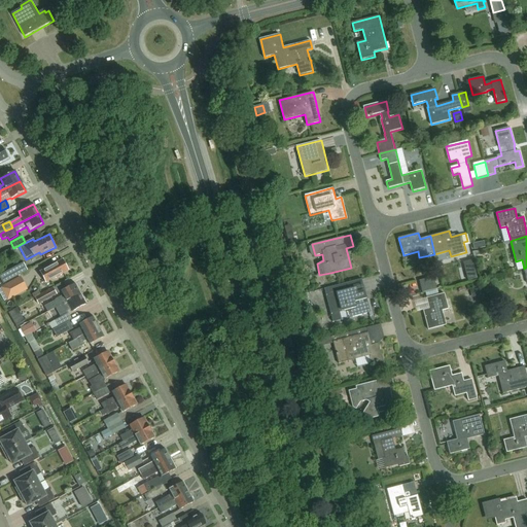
[(70,271),(64,259),(40,273),(46,283),(70,271)]
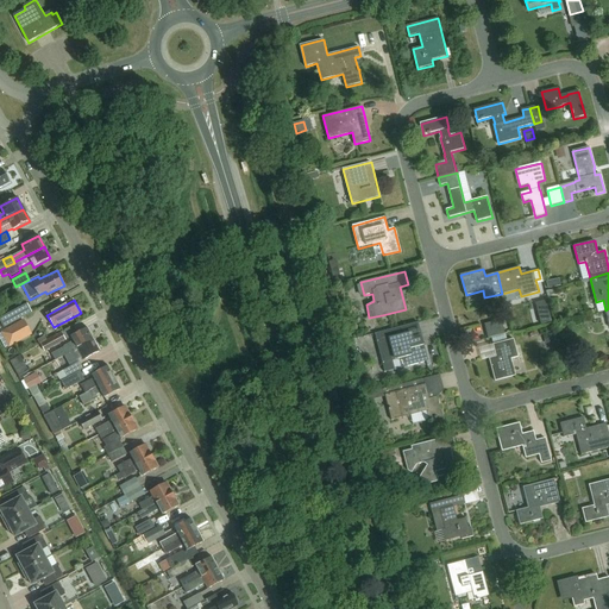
[(545,301),(534,303),(540,325),(551,322),(545,301)]
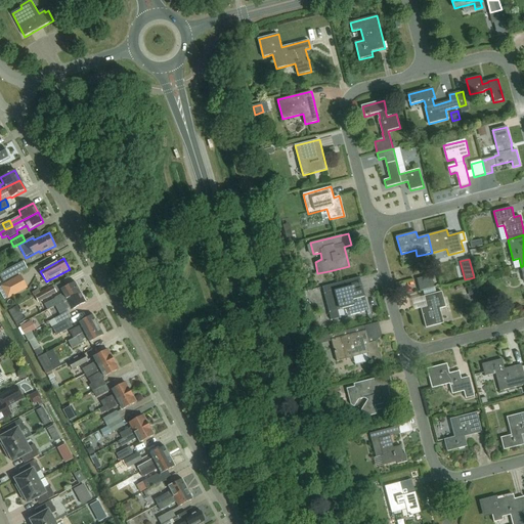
[(11,278),(17,275),(28,269),(24,262),(0,274),(0,276),(3,282),(11,278)]
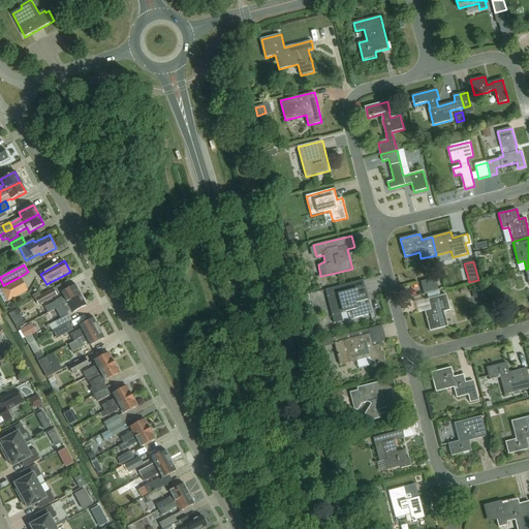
[(424,293),(439,289),(435,277),(421,281),(424,293)]
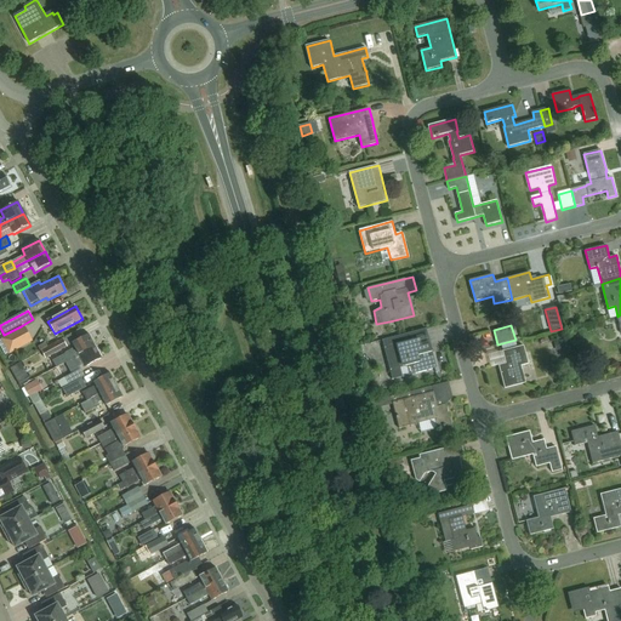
[(427,329),(382,341),(385,348),(391,371),(414,365),(416,374),(437,369),(432,352),(431,345),(427,329)]
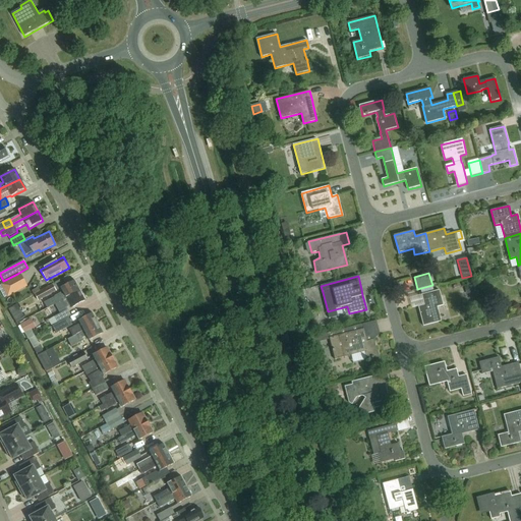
[(8,297),(19,290),(12,278),(1,285),(8,297)]
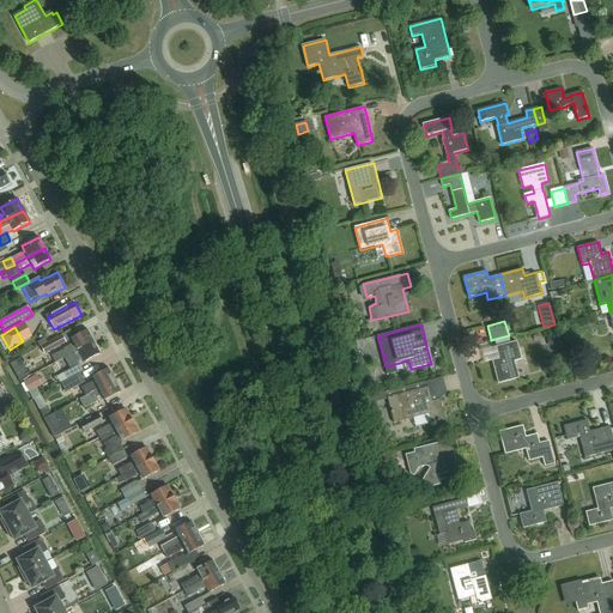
[(66,358),(95,343),(89,331),(71,339),(74,345),(53,356),(56,363),(66,358)]
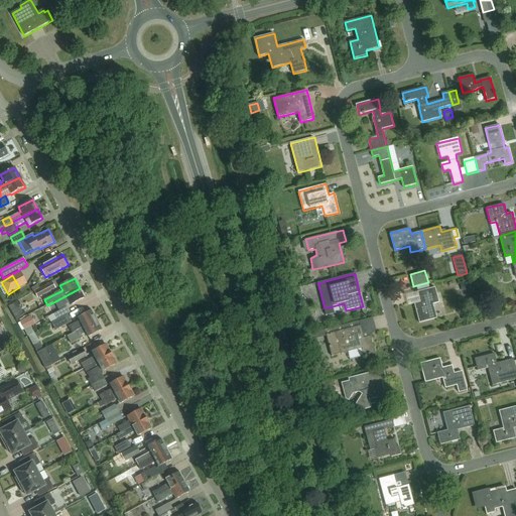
[(38,298),(56,288),(52,282),(35,292),(38,298)]
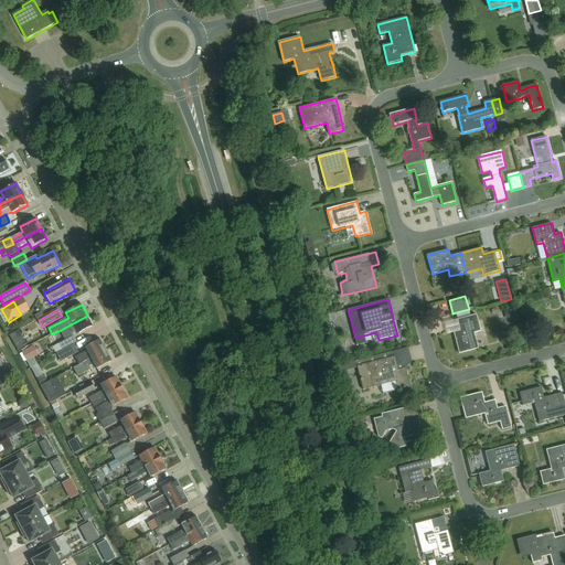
[(475,333),(481,331),(477,315),(470,316),(469,310),(456,313),(460,331),(454,332),(459,353),(478,349),(475,333)]
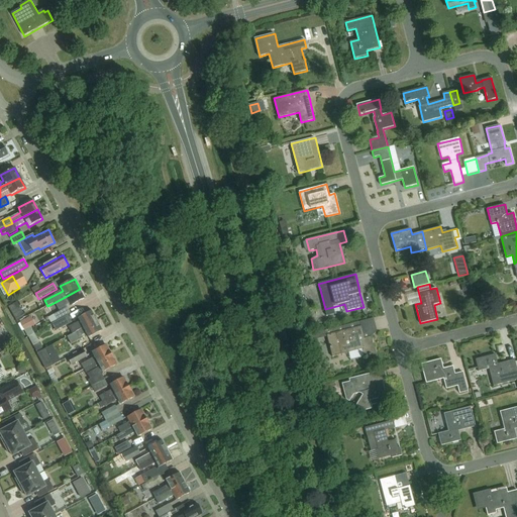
[(468,284),(461,285),(462,293),(470,291),(468,284)]
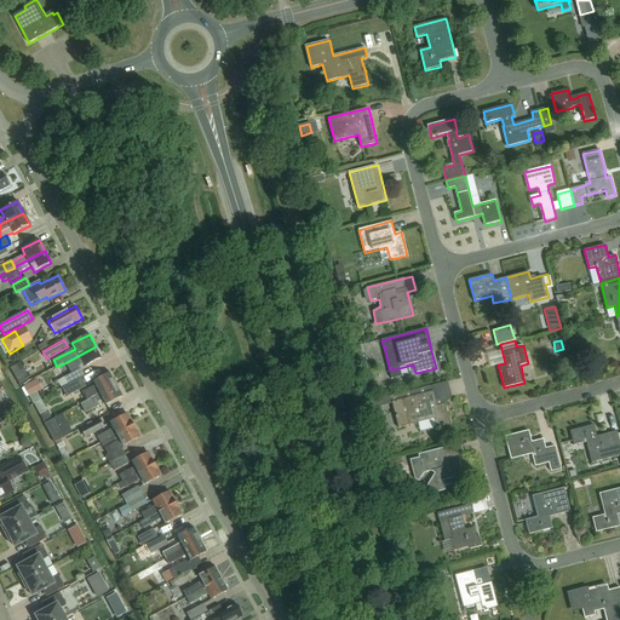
[(96,346),(67,362),(69,367),(81,360),(85,367),(103,357),(96,346)]
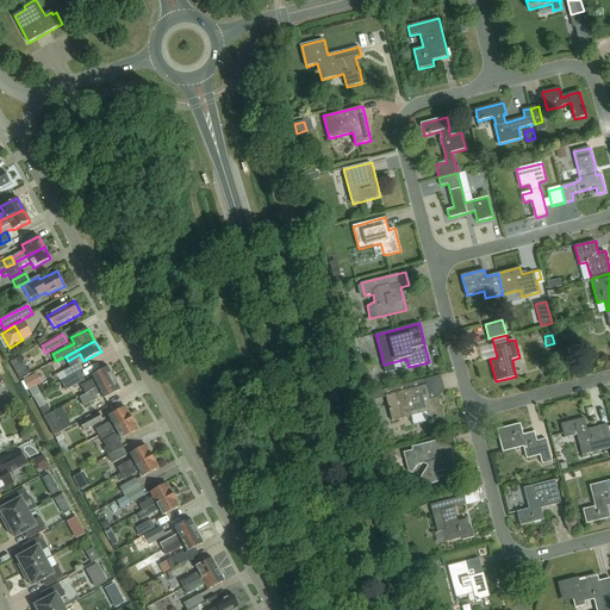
[(20,356),(11,362),(19,378),(29,372),(20,356)]
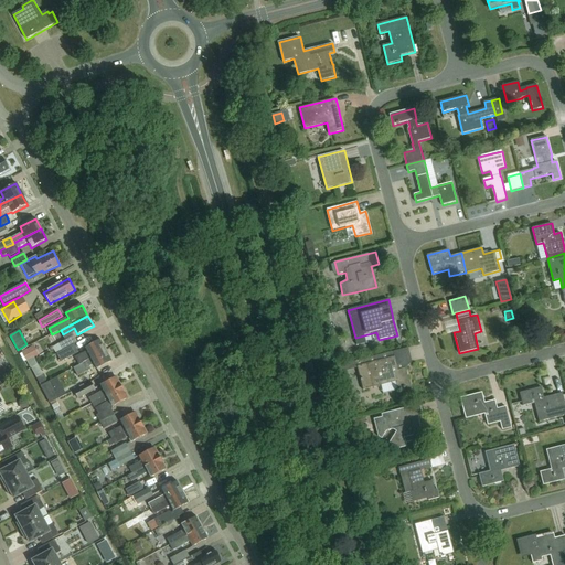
[(57,354),(59,353),(78,342),(75,336),(53,347),(57,354)]
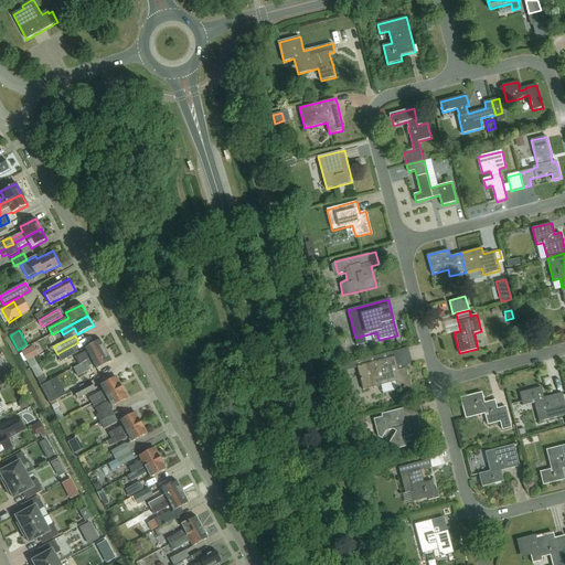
[(80,365),(107,350),(100,340),(85,348),(87,351),(75,358),(80,365)]
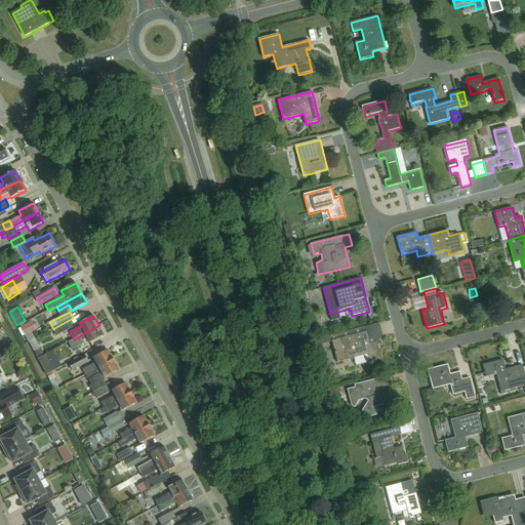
[(36,329),(32,320),(21,326),(25,335),(36,329)]
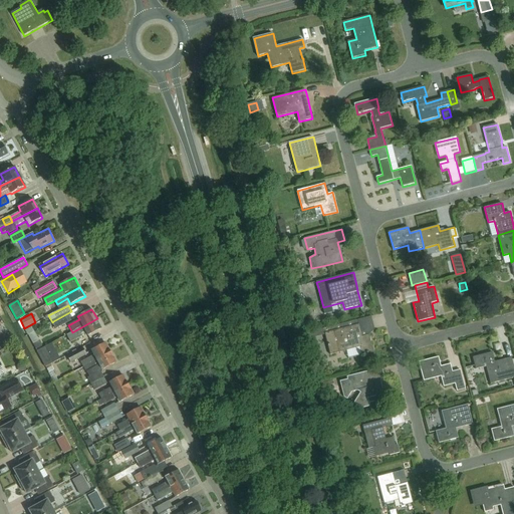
[(57,328),(72,319),(69,313),(53,321),(57,328)]
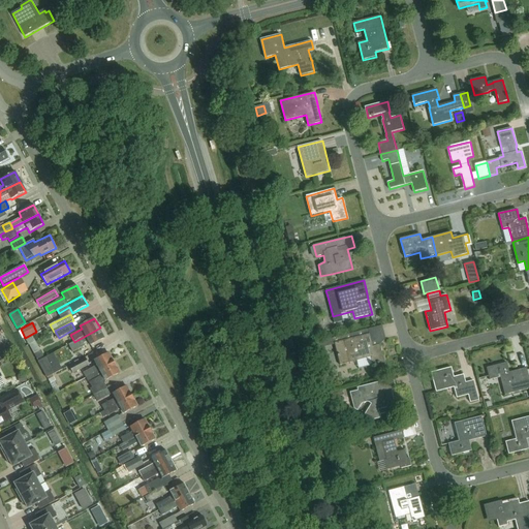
[(100,328),(74,342),(69,345),(73,352),(85,346),(84,344),(88,342),(91,346),(105,338),(100,328)]
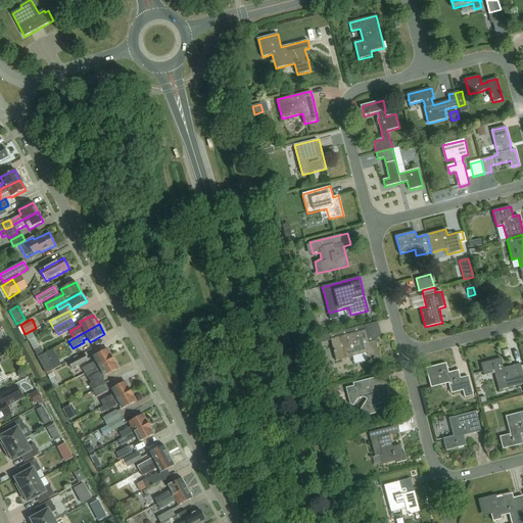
[(364,326),(314,338),(315,343),(321,341),(321,343),(331,340),(336,361),(351,357),(366,353),(368,362),(369,362),(380,359),(376,340),(368,342),(364,326)]
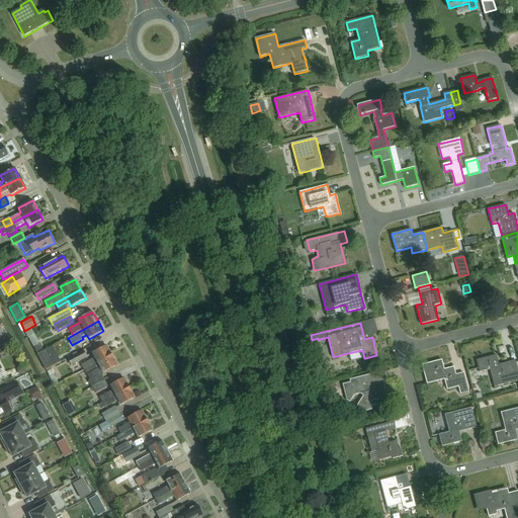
[(42,349),(35,334),(29,337),(37,351),(42,349)]
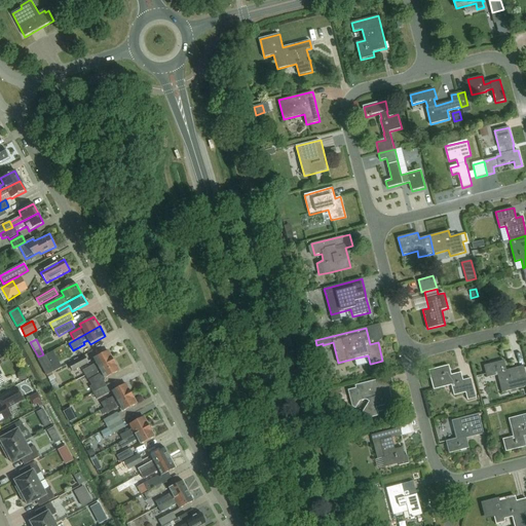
[(85,376),(114,361),(108,350),(94,359),(96,364),(83,371),(85,376)]
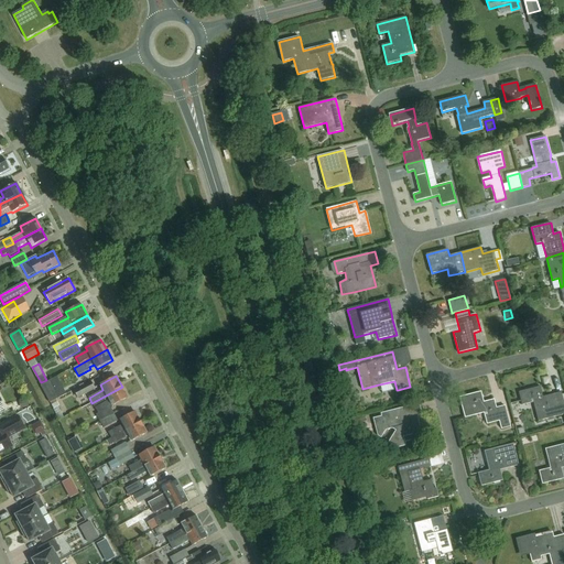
[(50,403),(60,398),(50,380),(40,386),(50,403)]
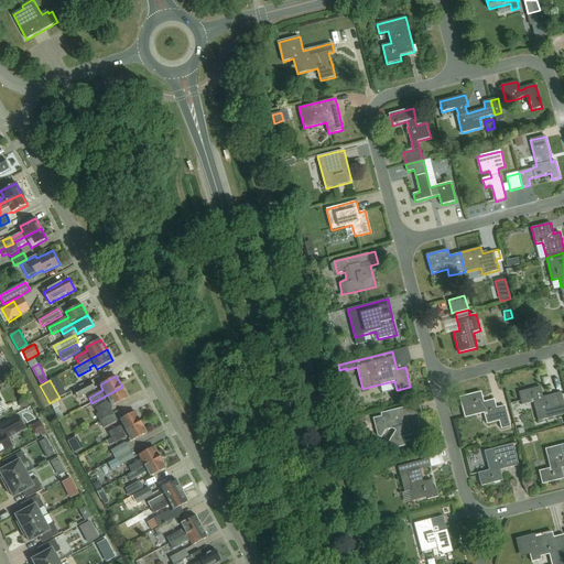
[(78,399),(95,389),(91,381),(74,390),(78,399)]
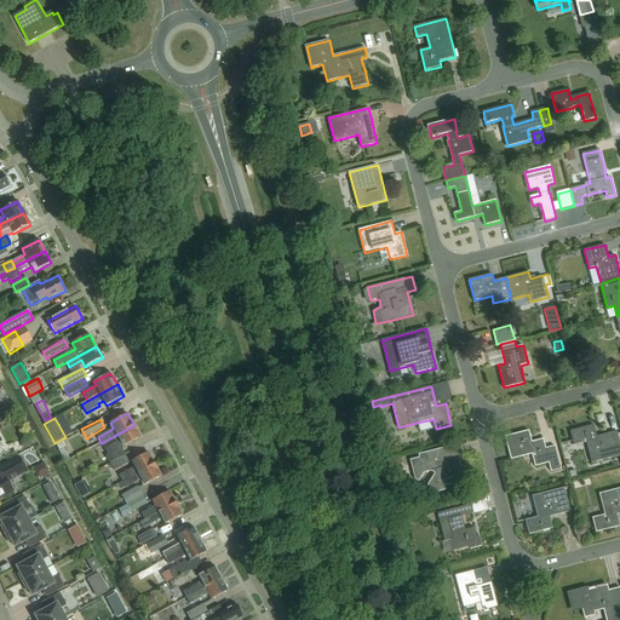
[(619,445),(616,431),(608,432),(597,436),(595,424),(570,430),(574,445),(586,441),(592,463),(619,455),(619,445)]
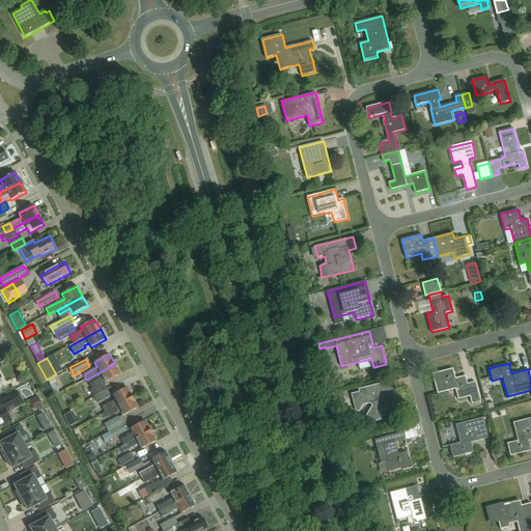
[(104,384),(108,382),(120,374),(115,364),(86,380),(92,390),(90,391),(91,392),(87,394),(90,399),(94,397),(108,390),(104,384)]
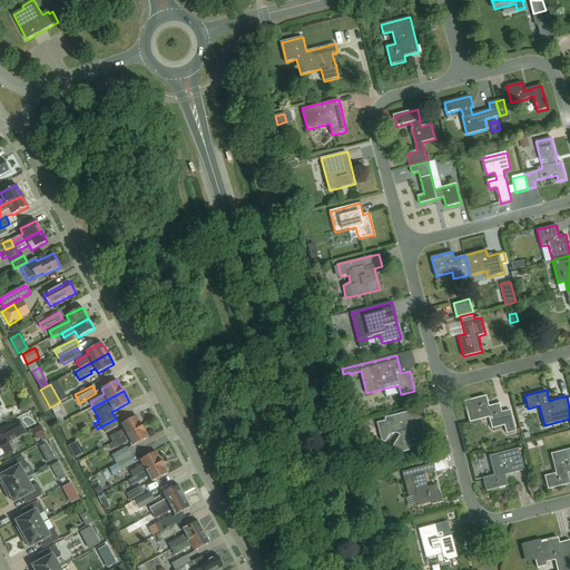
[(470,422),(489,418),(492,429),(504,425),(507,434),(516,432),(510,411),(502,413),(500,404),(490,406),(487,395),(464,401),(470,422)]
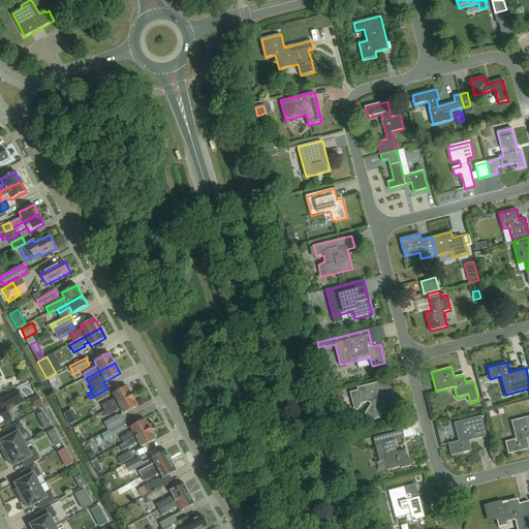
[(53,375),(48,378),(49,379),(51,383),(55,381),(56,381),(55,379),(54,377),(53,375)]
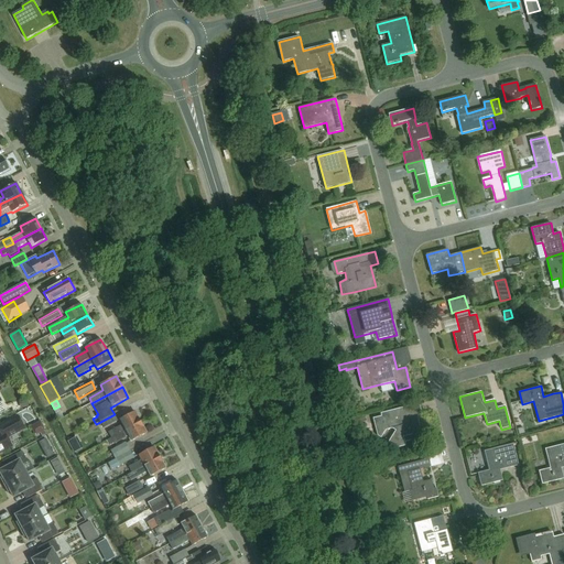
[(381,416),(372,419),(377,435),(380,437),(384,430),(391,429),(396,431),(388,442),(398,447),(405,445),(404,442),(423,437),(418,418),(412,419),(409,405),(380,413),(381,416)]
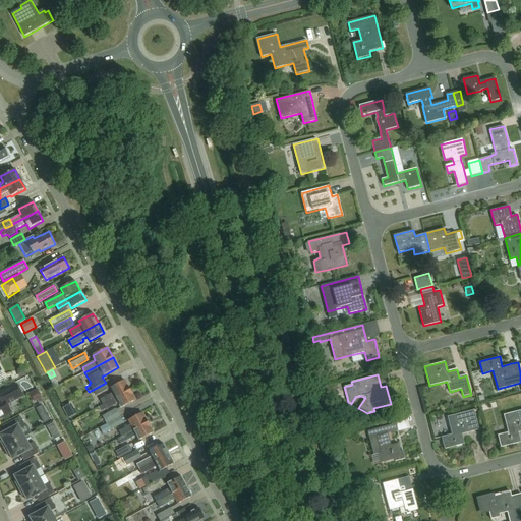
[(50,378),(49,379),(54,388),(58,385),(54,375),(50,378)]
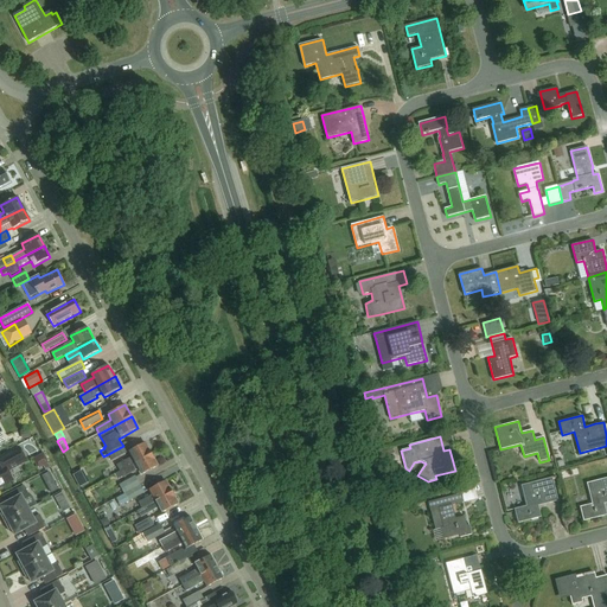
[(120,472),(152,455),(146,443),(129,452),(132,458),(116,466),(120,472)]
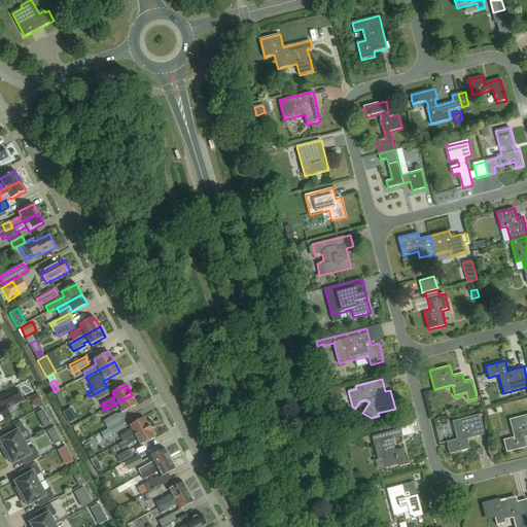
[(97,400),(110,393),(107,387),(94,394),(97,400)]
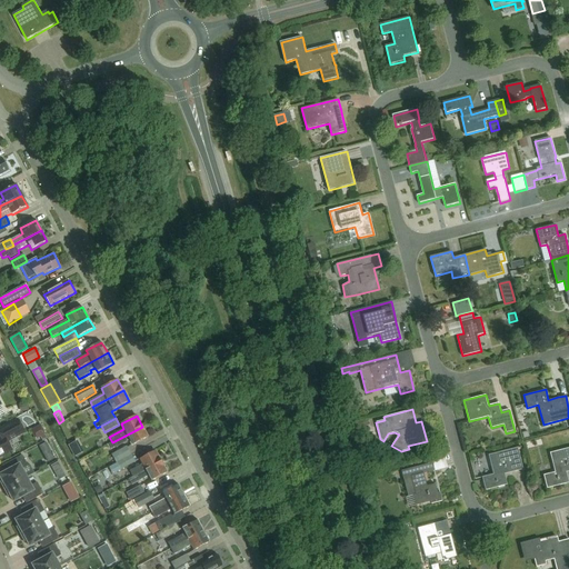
[(25,432),(18,419),(0,428),(0,435),(1,438),(0,438),(0,457),(12,450),(8,441),(25,432)]
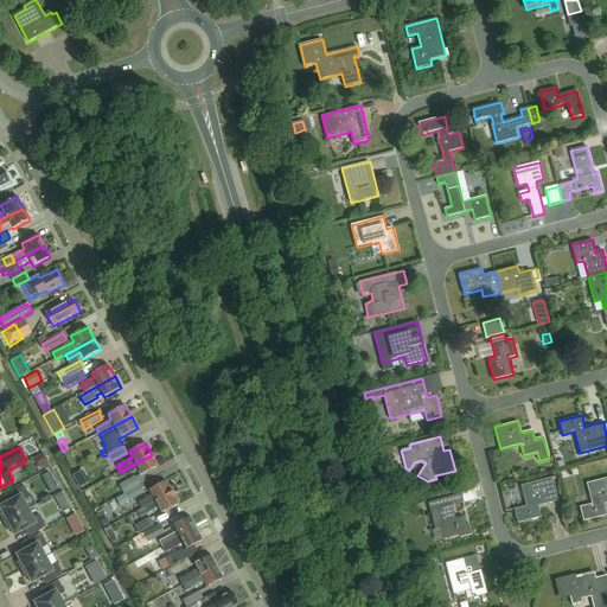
[(43,453),(36,458),(42,467),(43,467),(45,471),(51,467),(43,453)]
